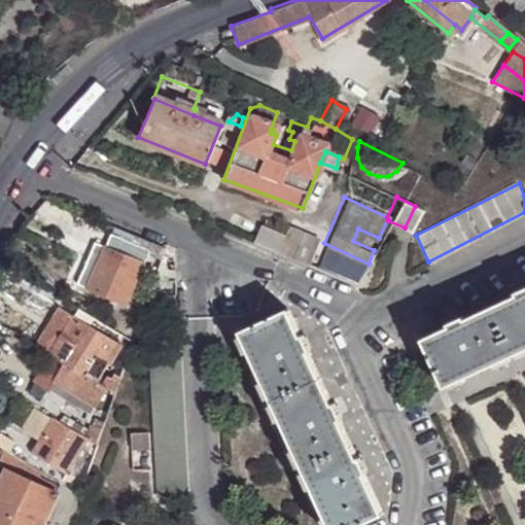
[(261,223),(254,241),(307,263),(318,237),(289,223),(285,234),(261,223)]
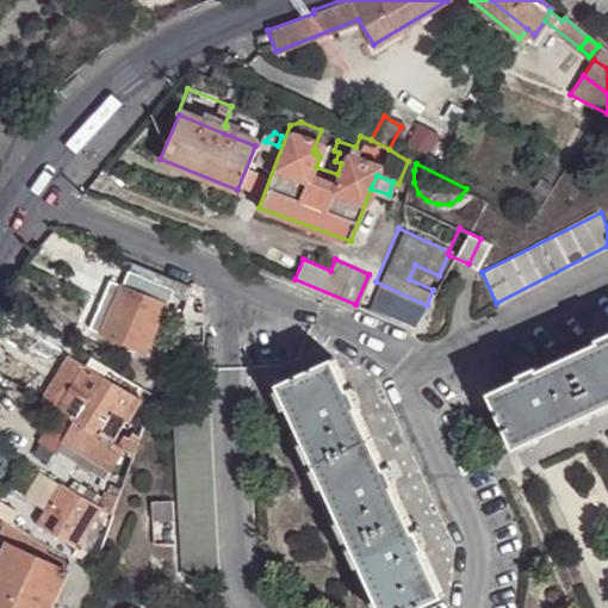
[(125,272),(186,298),(190,284),(130,260),(125,272)]
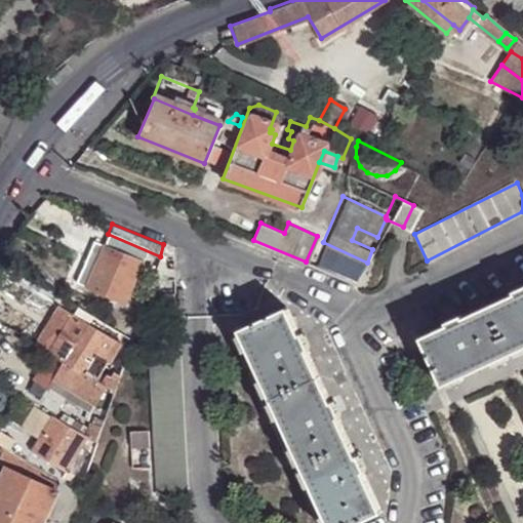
[(139,258),(104,244),(85,286),(122,303),(139,258)]
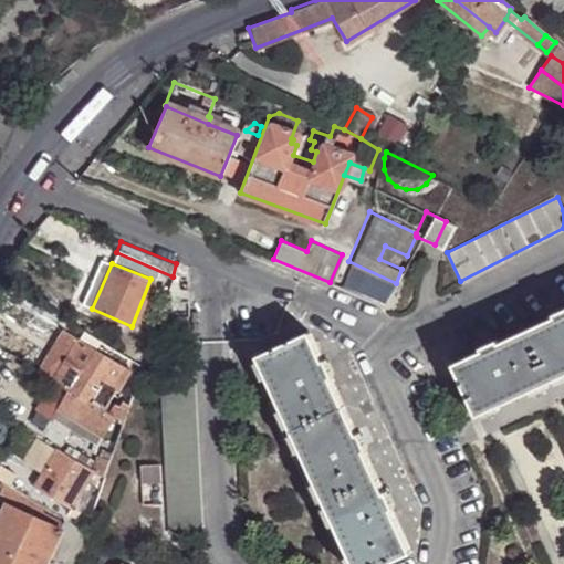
[(552,380),(563,375),(563,307),(553,314),(555,317),(526,330),(552,380)]
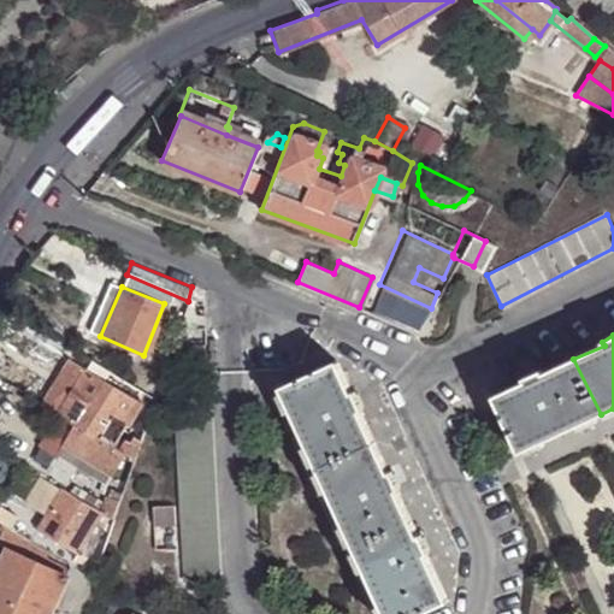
[(520,453),(601,414),(573,359),(542,373),(541,370),(524,378),(524,382),(494,396),(520,453)]
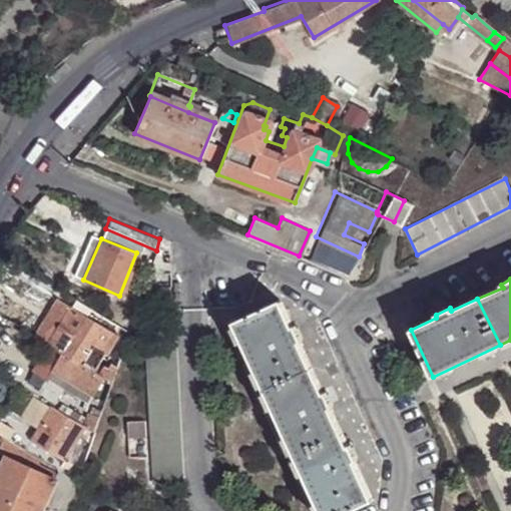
[(232,321),(264,388),(311,366),(299,342),(302,340),(295,325),(292,327),(280,300),(232,321)]
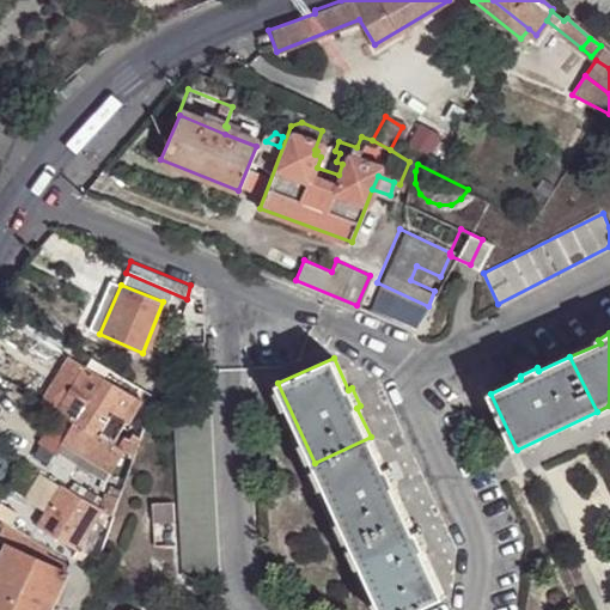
[(85,366),(56,410),(122,449),(133,456),(138,445),(119,433),(122,426),(129,413),(139,398),(85,366)]
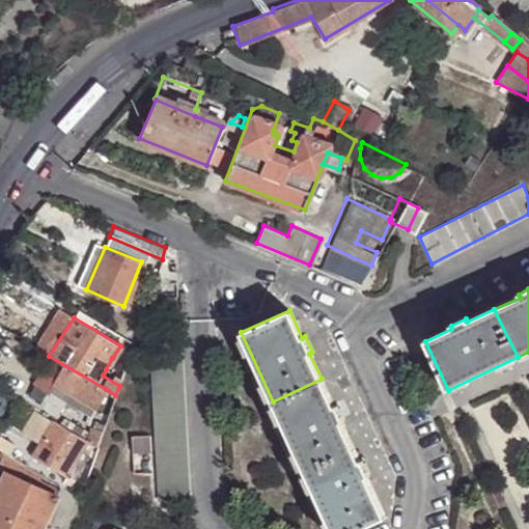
[(106,389),(49,356),(34,380),(50,390),(54,383),(95,407),(106,389)]
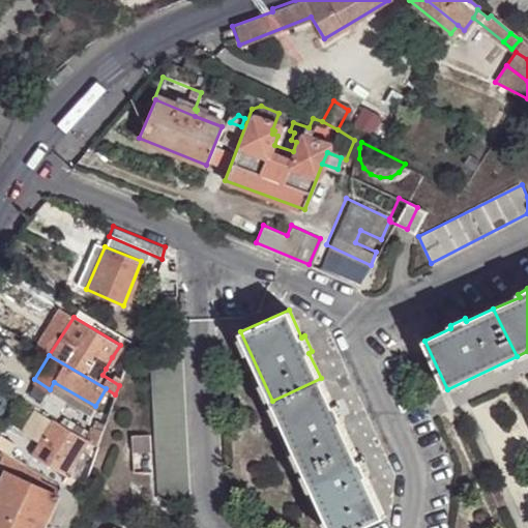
[(112,357),(106,369),(112,374),(119,361),(112,357)]
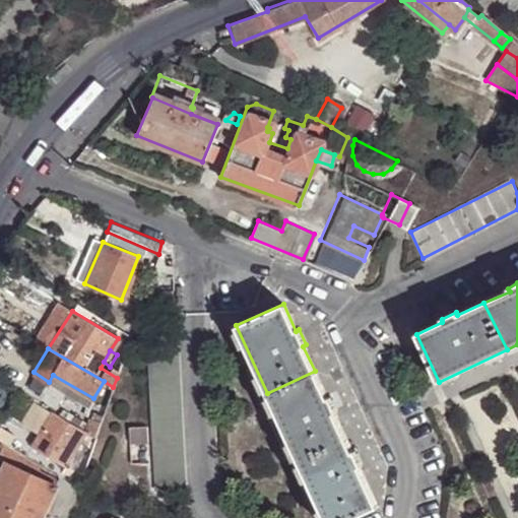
[(267,393),(299,460),(345,438),(334,413),(337,412),(330,397),(327,398),(315,371),(267,393)]
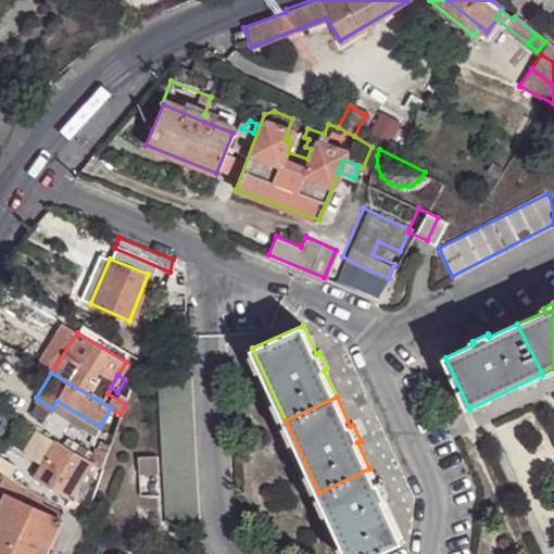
[(95,435),(100,426),(57,401),(52,408),(95,435)]
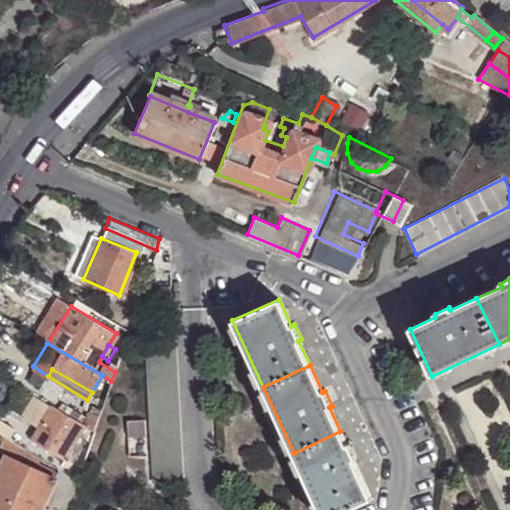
[(83,425),(81,423),(48,405),(31,435),(65,456),(83,425)]
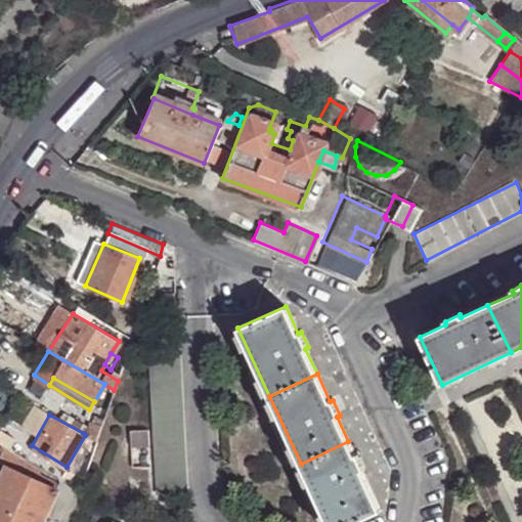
[(97,442),(104,420),(93,417),(92,422),(88,422),(83,433),(85,435),(97,442)]
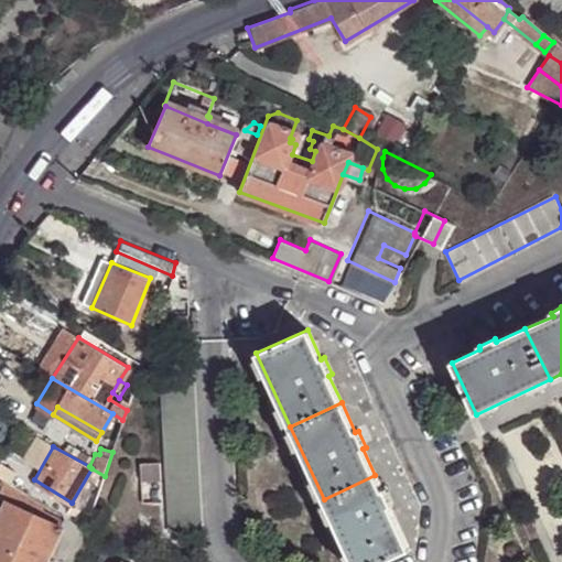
[(159,464),(140,465),(141,482),(161,481),(159,464)]
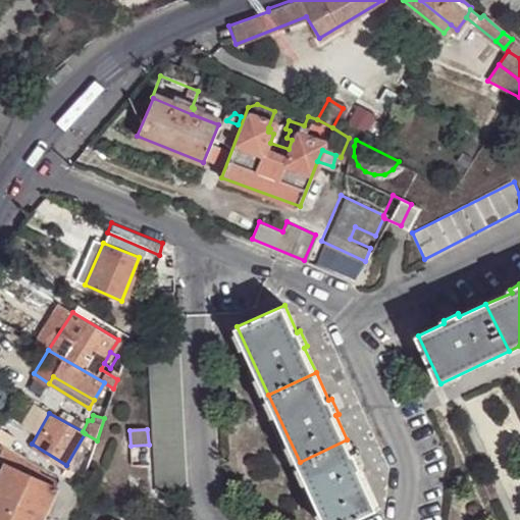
[(347,439),(300,462),(327,519),(354,519),(378,509),(360,469),(363,468),(356,453),(354,455),(347,439)]
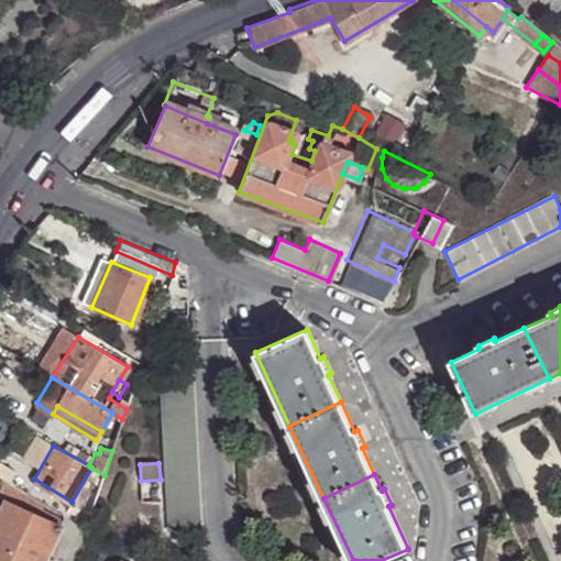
[(0,497),(6,499),(40,515),(45,504),(2,477),(0,482),(0,497)]
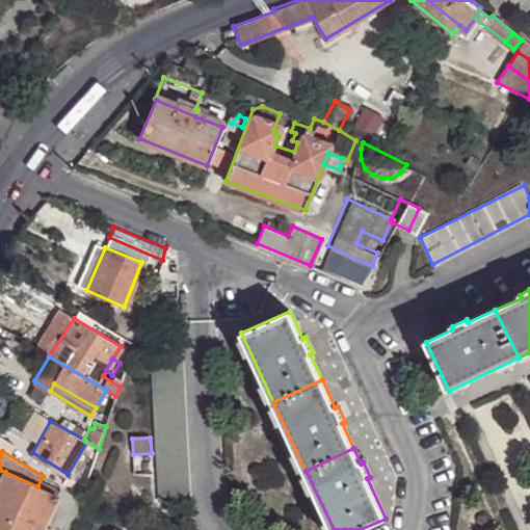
[(43,529),(46,522),(56,495),(37,486),(5,472),(0,483),(0,529),(43,529)]
